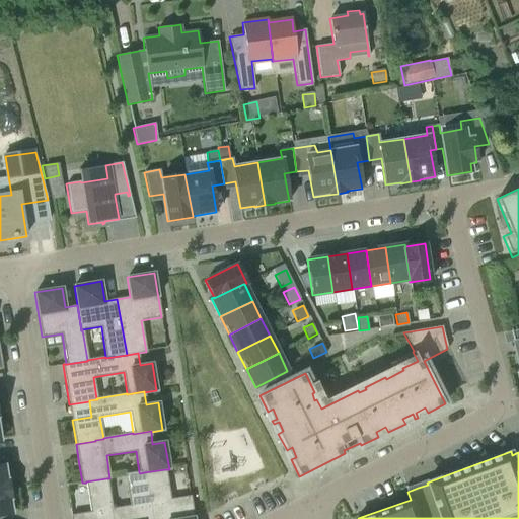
[(0,490),(9,489),(8,479),(7,479),(4,464),(0,465),(0,490)]
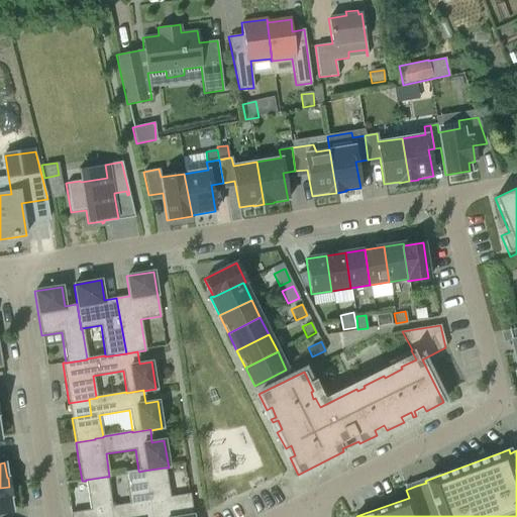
[(192,516),(189,494),(170,498),(165,468),(143,471),(151,516),(192,516)]
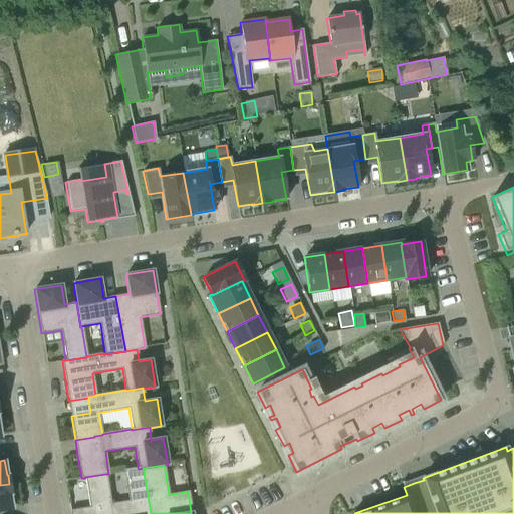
[(151,513),(143,468),(139,469),(138,468),(123,470),(129,501),(110,504),(109,504),(110,513),(151,513)]
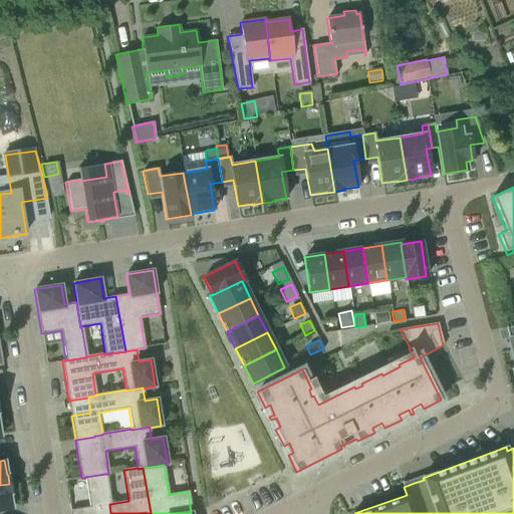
[(110,513),(109,504),(110,504),(105,474),(85,477),(85,478),(89,507),(70,510),(70,513),(110,513)]
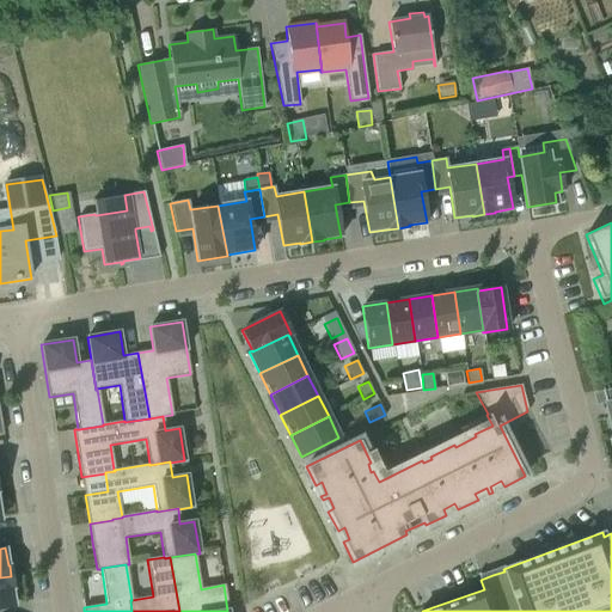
[(0,607),(14,606),(12,588),(13,588),(11,576),(0,577),(0,607)]
